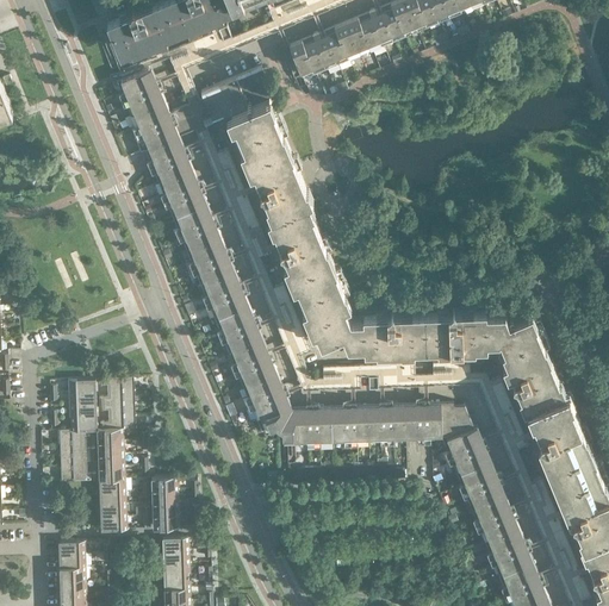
[(130,11),(106,20),(109,23),(117,44),(120,52),(131,48),(132,50),(150,42),(150,44),(168,36),(166,33),(176,29),(178,31),(202,22),(200,22),(206,19),(223,12),(222,10),(234,5),(232,2),(236,0),(154,0),(153,1),(130,11)]
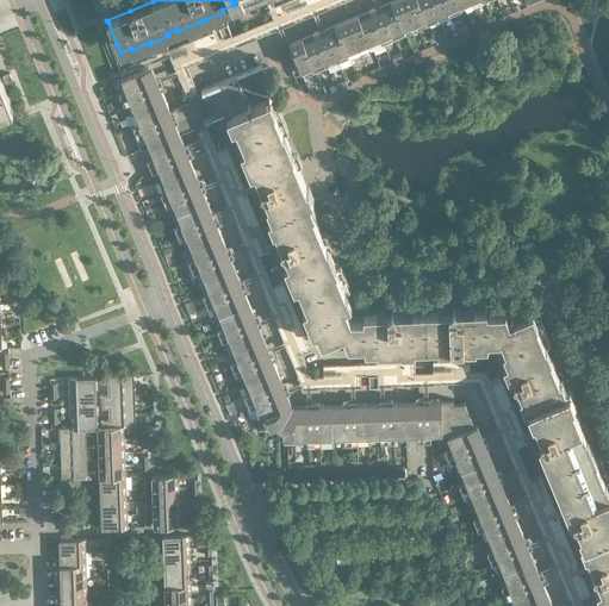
[(312,35),(289,44),(303,80),(496,0),(397,0),(374,10),(373,8),(372,7),(370,8),(368,8),(367,11),(368,12),(318,32),(317,31),(316,30),(314,31),(312,32),(311,33),(312,35)]
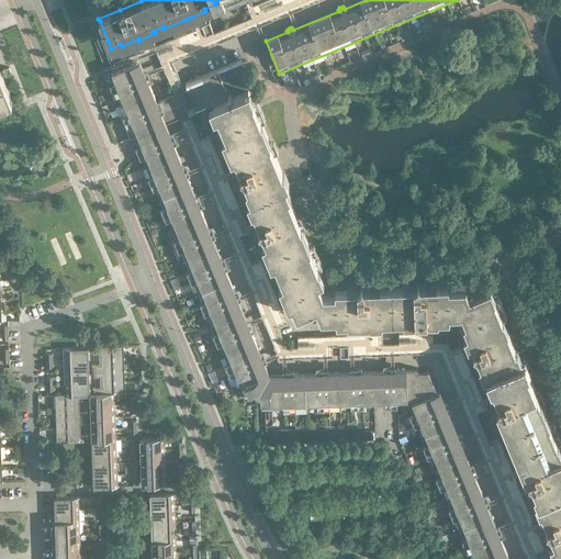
[(208,24),(200,28),(201,29),(204,36),(204,38),(212,35),(212,33),(209,25),(208,24)]
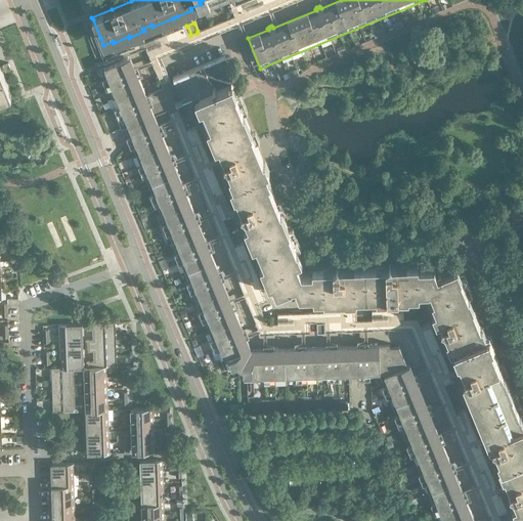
[(371,34),(374,40),(383,37),(381,30),(371,34)]
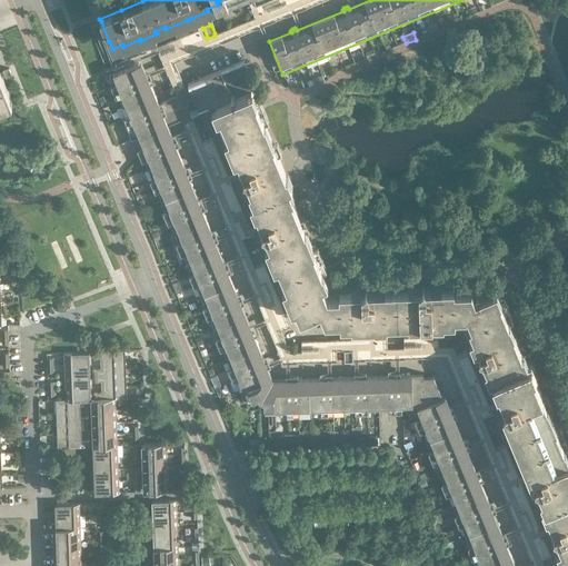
[(131,68),(108,78),(126,119),(112,125),(112,126),(122,121),(130,142),(121,146),(121,147),(139,139),(168,128),(187,119),(186,115),(197,110),(198,115),(211,109),(251,92),(255,91),(242,65),(187,88),(189,92),(146,110),(145,107),(157,101),(152,89),(139,95),(135,85),(131,76),(133,75),(131,68)]
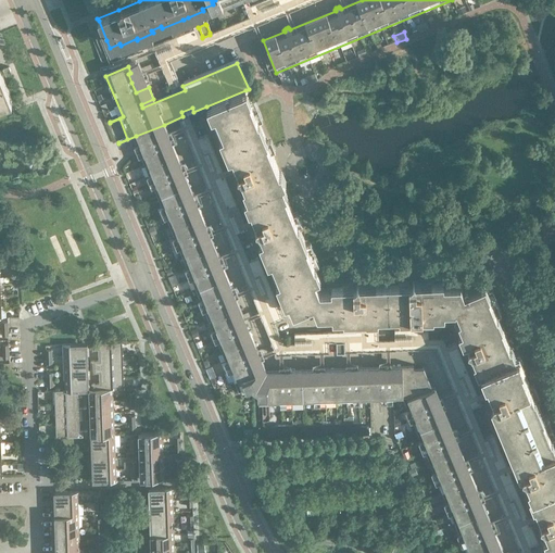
[(8,70),(2,72),(5,79),(11,77),(8,70)]
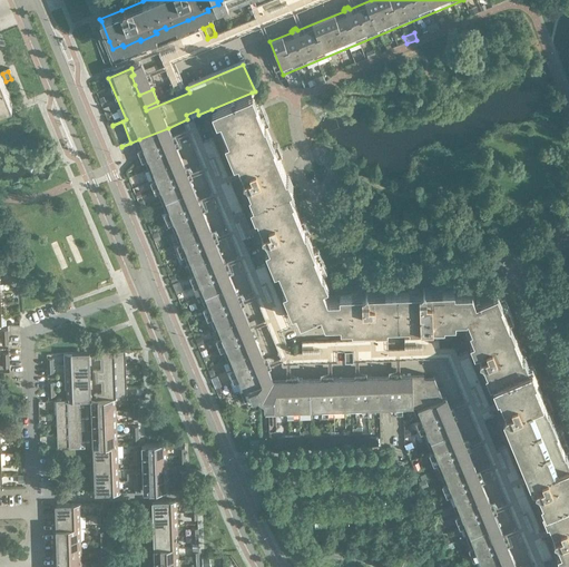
[(282,72),(275,75),(278,82),(285,80),(282,72)]
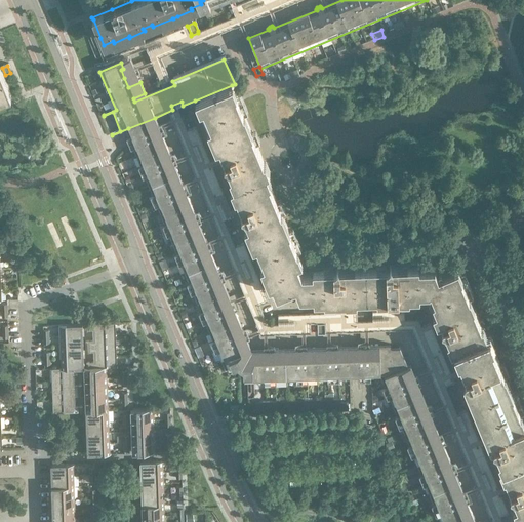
[(0,97),(9,93),(0,71),(0,97)]
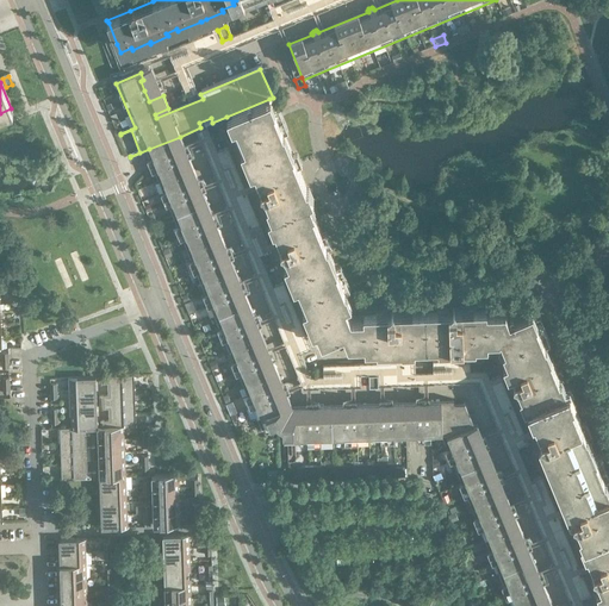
[(345,82),(333,87),(336,95),(341,94),(345,92),(347,91),(345,82)]
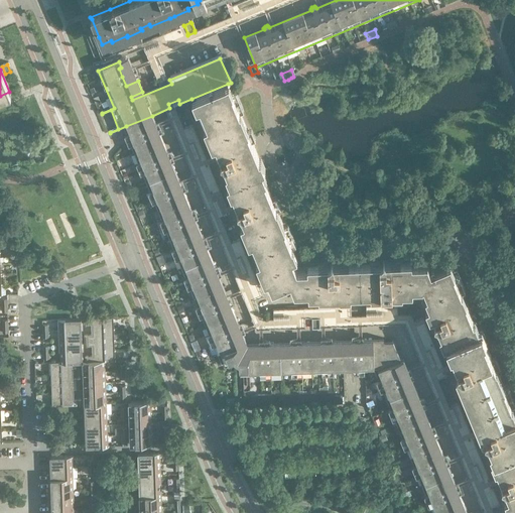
[(228,84),(191,99),(196,108),(196,109),(200,107),(207,125),(203,127),(212,147),(215,145),(220,159),(220,160),(220,161),(220,162),(222,162),(223,164),(227,172),(225,173),(229,183),(226,184),(230,195),(232,195),(237,208),(236,210),(237,210),(237,211),(239,211),(243,222),(240,224),(248,243),(251,242),(259,260),(255,261),(263,281),(267,279),(271,289),(283,284),(289,282),(293,291),(307,291),(307,294),(317,294),(317,296),(328,295),(339,295),(339,296),(350,296),(350,293),(354,293),(369,292),(370,295),(381,295),(381,294),(391,293),(401,293),(401,291),(411,290),(411,286),(421,286),(421,285),(422,285),(423,286),(426,295),(430,304),(428,305),(433,319),(432,322),(433,323),(435,324),(440,334),(438,335),(442,345),(445,344),(449,354),(451,353),(456,363),(457,367),(456,368),(456,369),(459,369),(485,433),(483,435),(484,435),(486,436),(490,446),(494,457),(492,458),(501,482),(500,484),(500,485),(501,485),(503,486),(513,512),(514,512),(514,417),(483,340),(480,341),(460,292),(448,264),(429,272),(426,263),(400,264),(400,261),(379,262),(379,261),(353,262),(339,263),(316,264),(316,267),(296,268),(292,258),(295,257),(264,181),(266,180),(261,170),(264,169),(260,159),(258,159),(247,132),(248,131),(240,112),(239,112),(231,94),(232,94),(232,93),(228,84)]
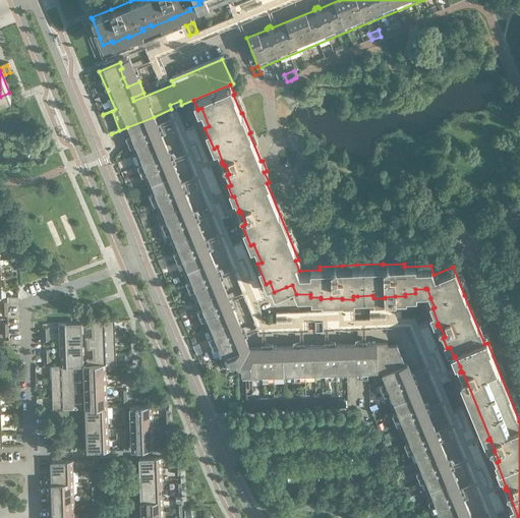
[(134,146),(130,148),(222,369),(243,361),(237,345),(235,346),(233,342),(227,329),(230,328),(225,317),(223,318),(219,308),(216,300),(218,299),(214,288),(211,289),(210,284),(204,271),(206,270),(201,259),(199,260),(195,250),(191,242),(194,241),(189,230),(187,231),(185,227),(180,213),(182,212),(177,202),(175,203),(171,192),(168,184),(170,183),(166,172),(163,173),(162,169),(156,155),(158,154),(156,149),(158,148),(154,138),(150,140),(150,139),(161,134),(159,129),(157,125),(154,117),(127,127),(130,136),(134,146)]
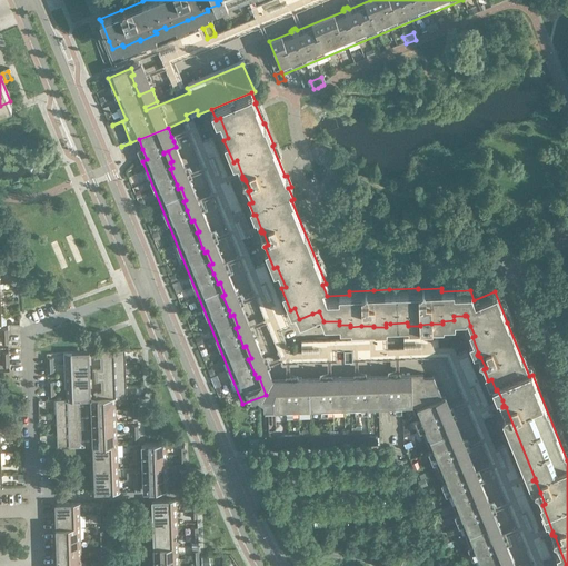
[(123,353),(91,354),(92,360),(100,360),(100,366),(123,365),(123,353)]
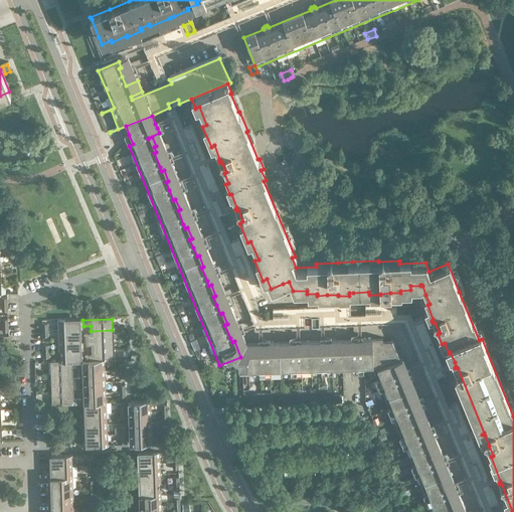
[(80,321),(60,321),(60,332),(80,331),(80,321)]
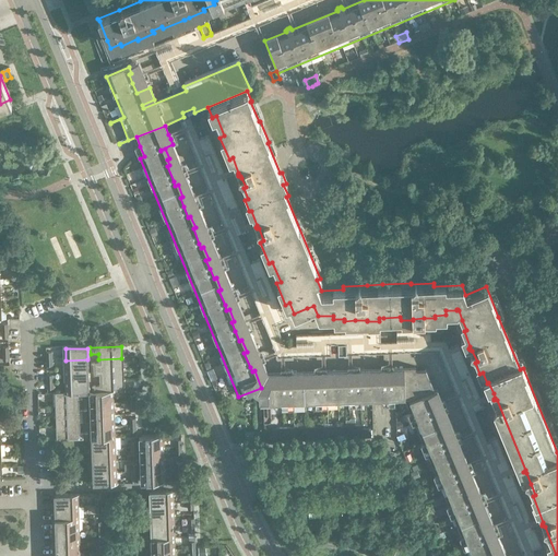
[(91,366),(91,371),(121,370),(121,358),(98,359),(98,365),(91,366)]
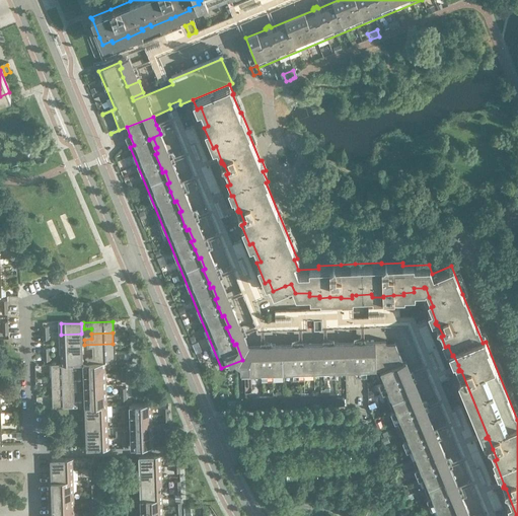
[(81,334),(61,335),(61,345),(81,345),(81,334)]
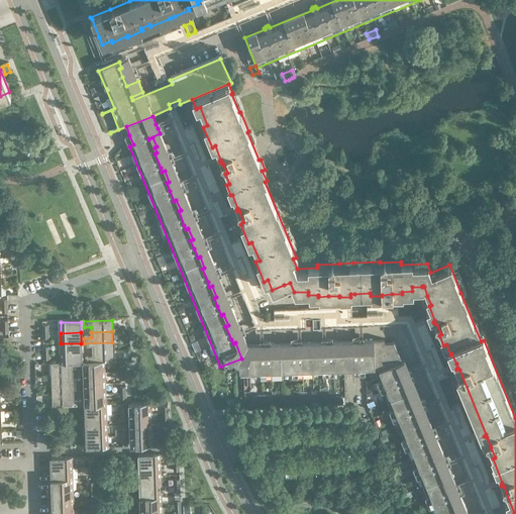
[(112,342),(84,343),(84,348),(92,348),(92,353),(113,353),(112,342)]
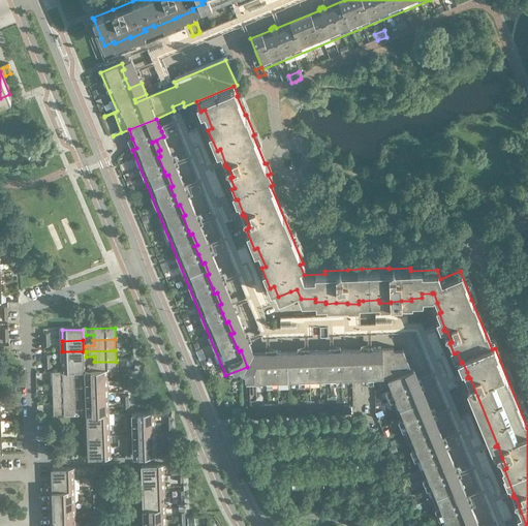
[(83,351),(62,351),(63,363),(84,362),(83,351)]
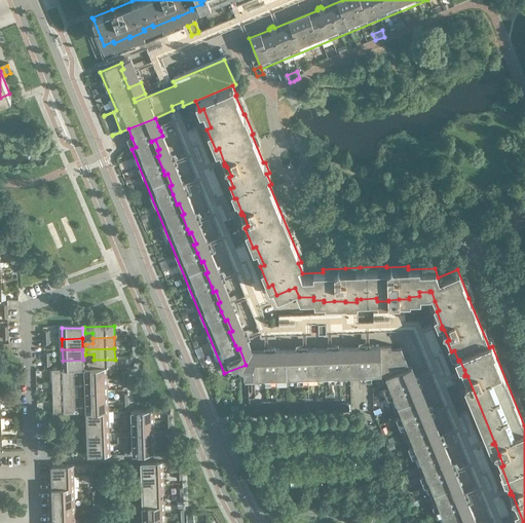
[(253,362),(254,385),(359,381),(380,380),(440,522),(464,522),(460,513),(458,513),(454,505),(450,495),(453,494),(448,483),(446,484),(444,480),(438,465),(441,464),(436,454),(434,455),(429,446),(426,437),(428,436),(424,424),(421,425),(420,421),(414,408),(416,407),(412,396),(410,397),(406,387),(402,378),(405,377),(402,371),(400,372),(395,360),(366,361),(358,361),(348,361),(348,359),(342,359),(342,361),(329,362),(323,362),(323,360),(310,360),(310,363),(303,363),(291,363),(291,361),(278,361),(278,364),(265,364),(259,364),(259,362),(253,362)]
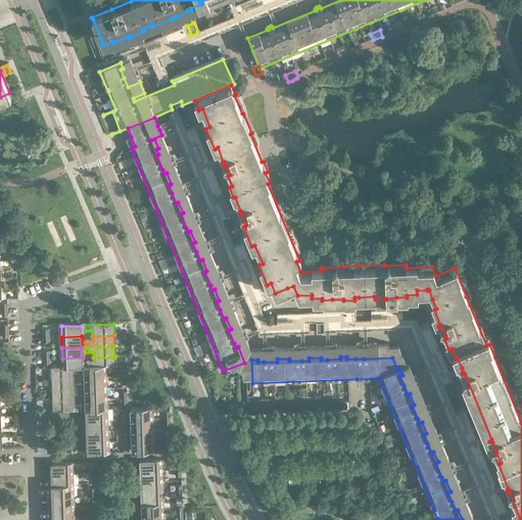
[(83,358),(62,359),(61,359),(62,369),(81,369),(81,370),(83,370),(83,358)]
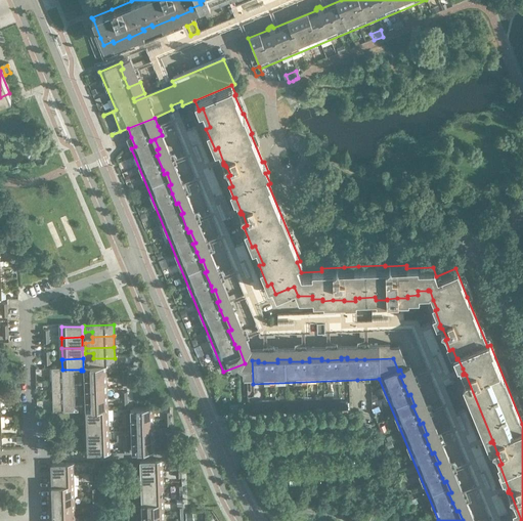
[(86,364),(86,370),(86,371),(104,370),(115,370),(115,358),(93,358),(93,363),(86,364)]
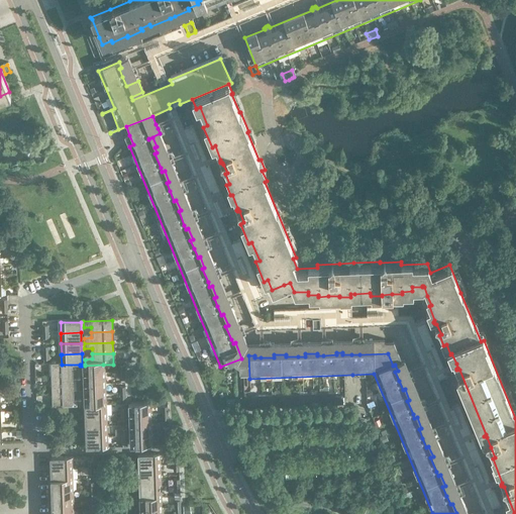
[(52,366),(52,377),(73,376),(73,371),(80,371),(80,366),(80,365),(62,365),(52,366)]
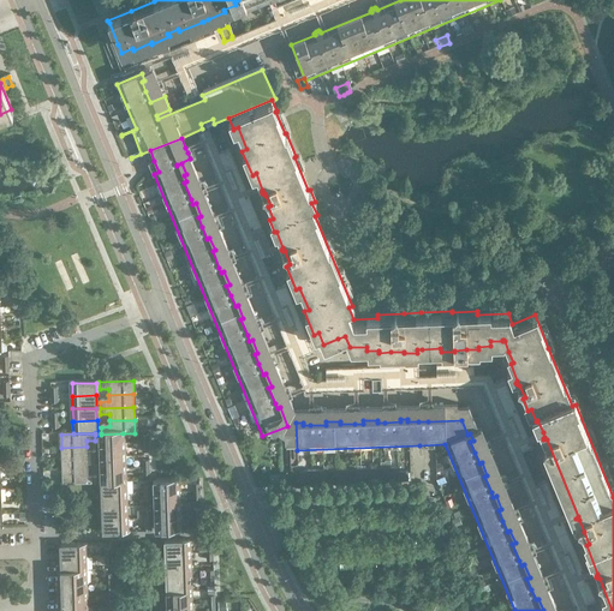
[(101,433),(99,433),(99,447),(123,447),(123,433),(101,435),(101,433)]
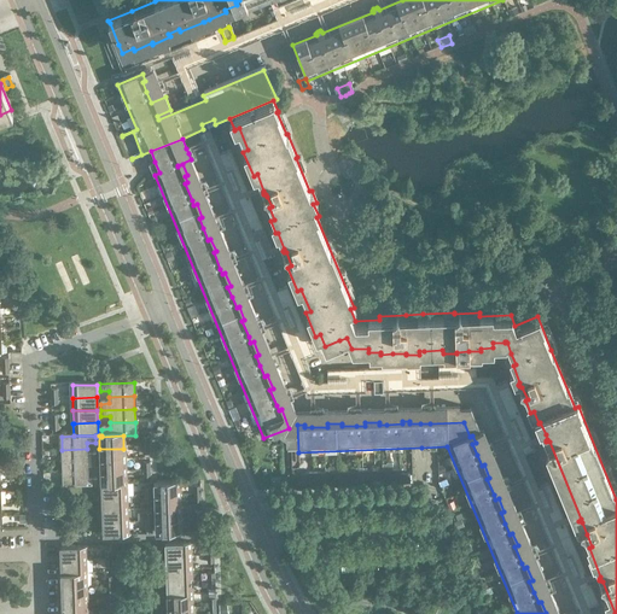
[(297,437),(285,437),(286,448),(298,446),(297,437)]
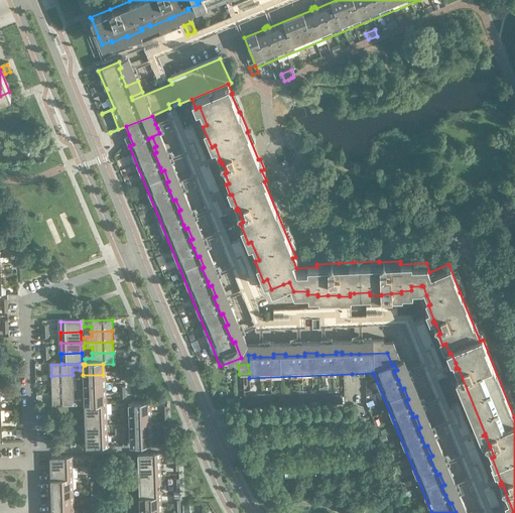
[(73,375),(51,376),(51,386),(80,385),(80,380),(73,380),(73,375)]
